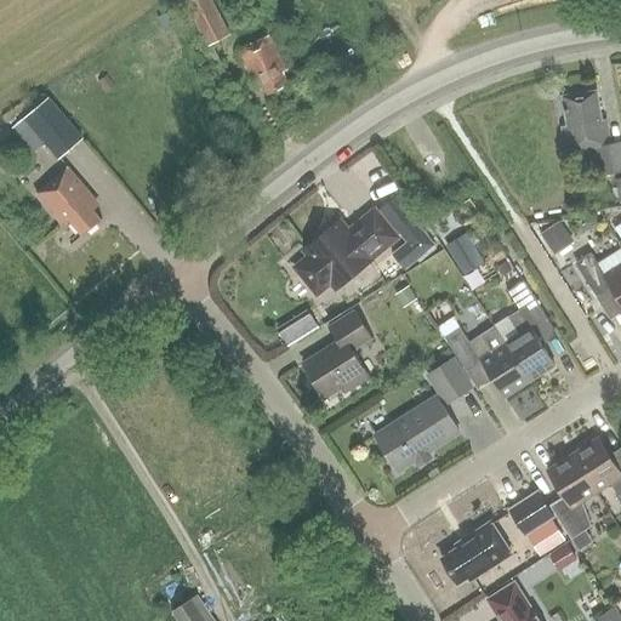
[(211,46),(210,44),(229,34),(212,0),(184,0),(183,1),(204,41),(195,45),(206,68),(221,62),(214,46),(211,46)]
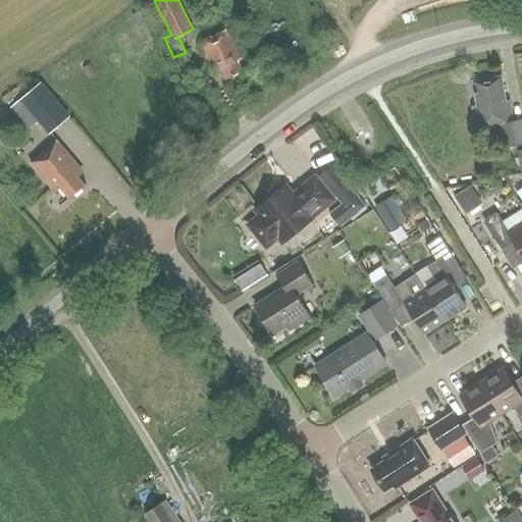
[(220,69),(224,79),(242,69),(237,60),(241,59),(225,30),(200,43),(215,72),(220,69)]
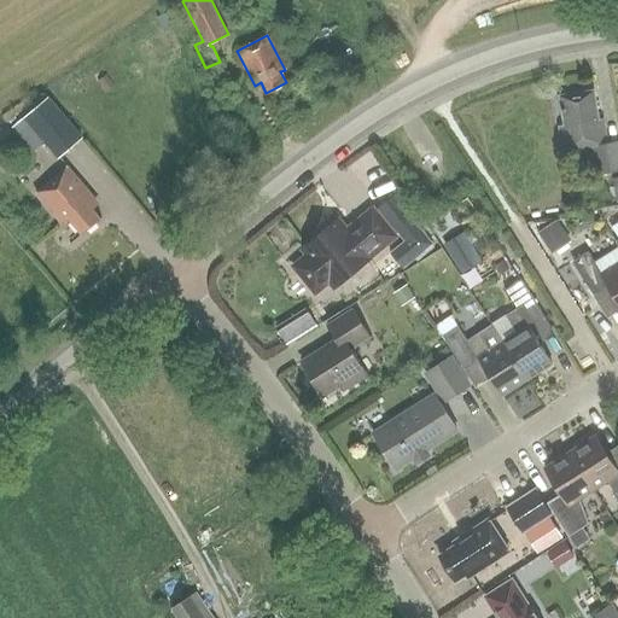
[(357,65),(344,73),(350,81),(362,74),(357,65)]
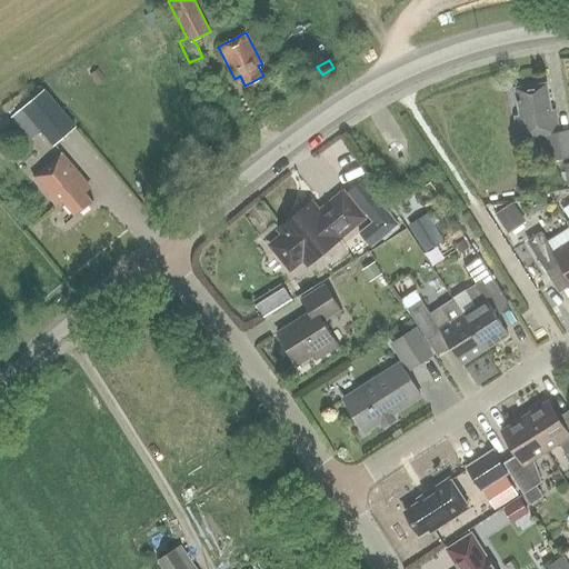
[(209,69),(205,61),(193,66),(197,75),(209,69)]
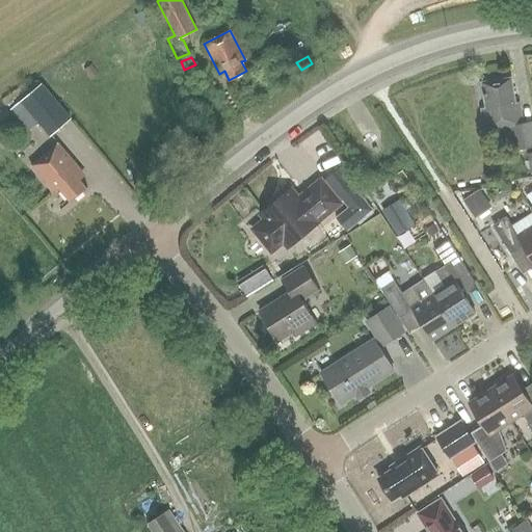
[(531,121),(523,123),(519,102),(514,102),(510,78),(481,82),(485,107),(480,108),(484,129),(509,125),(513,150),(531,145),(531,121)]
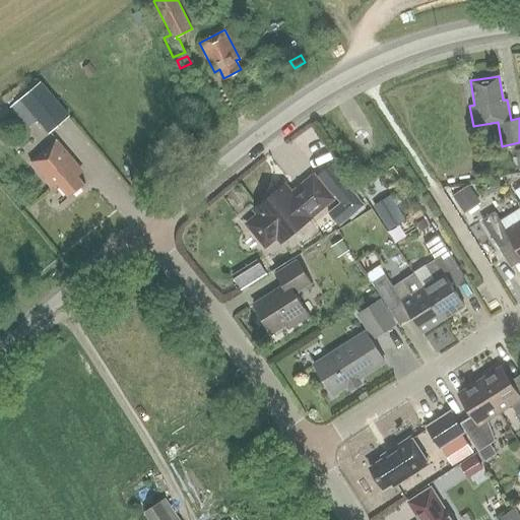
[(49,134),(70,117),(42,81),(20,99),(49,134)]
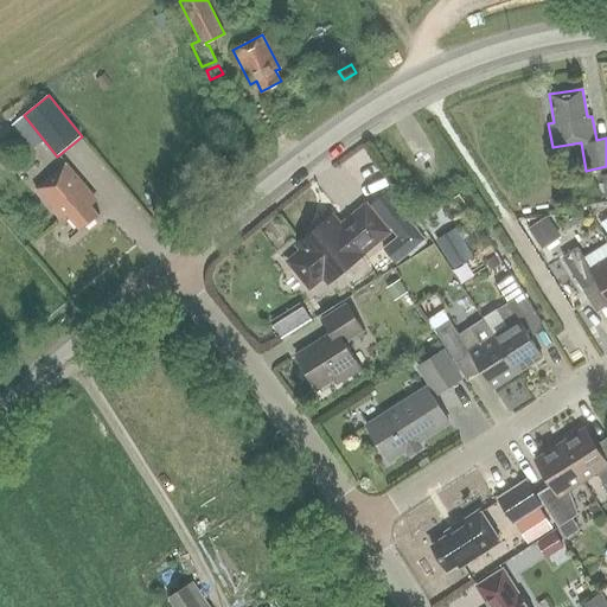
[(61,219),(66,213),(81,229),(80,230),(81,230),(100,215),(98,213),(98,215),(87,202),(94,196),(65,164),(36,190),(61,219)]
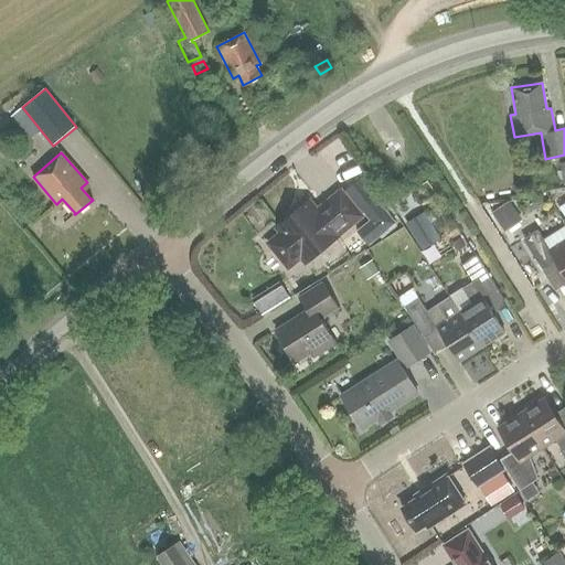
[(336,237),(359,219),(361,217),(340,192),(322,206),(324,209),(318,214),(307,202),(278,225),(284,232),(270,243),(288,266),(301,255),(307,262),(337,238),(336,237)]
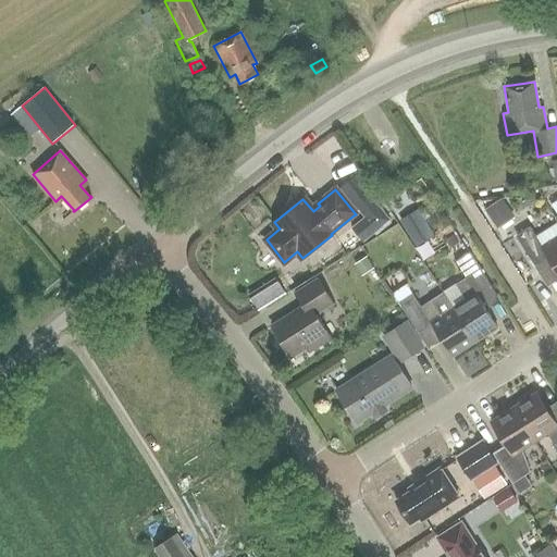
[(391,220),(369,194),(355,206),(364,217),(351,227),(363,242),(391,220)]
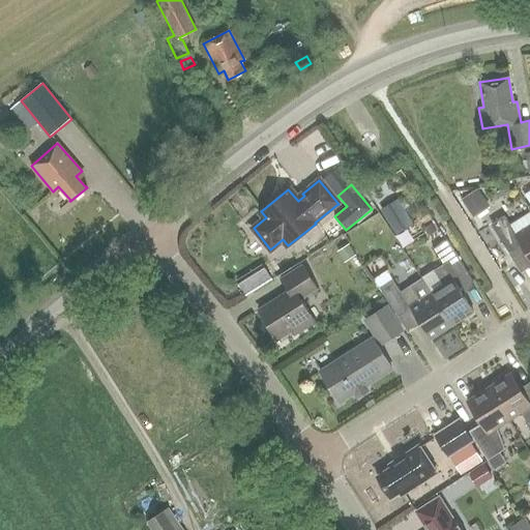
[(476,188),(460,200),(470,214),(487,203),(476,188)]
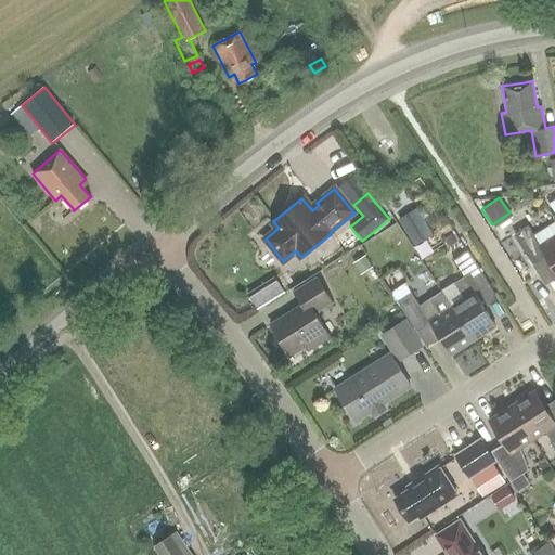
[(397,219),(397,220),(413,246),(431,234),(427,228),(415,208),(397,219)]
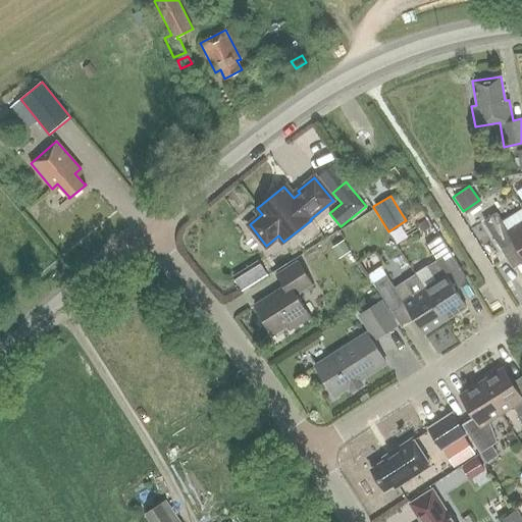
[(497,213),(483,221),(501,249),(514,241),(521,253),(521,208),(502,221),(497,213)]
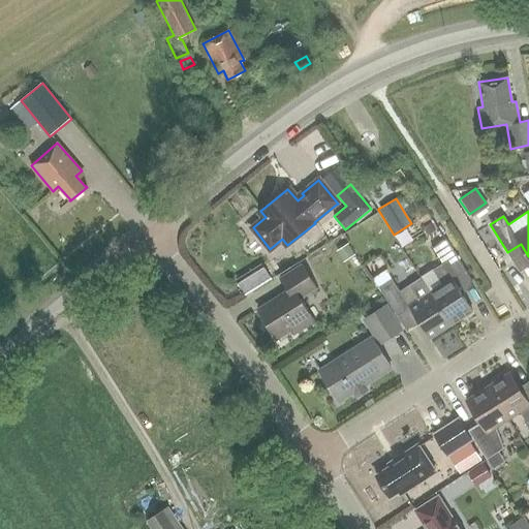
[(423,228),(427,235),(434,230),(430,223),(423,228)]
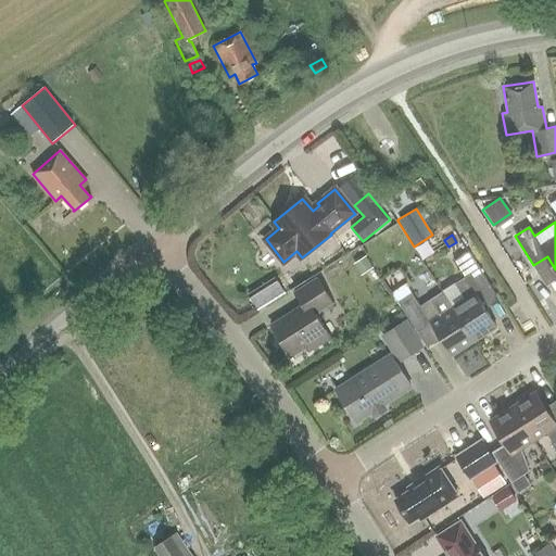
[(465,278),(442,292),(474,341),(496,326),(478,298),(492,288),(468,251),(453,261),(465,278)]
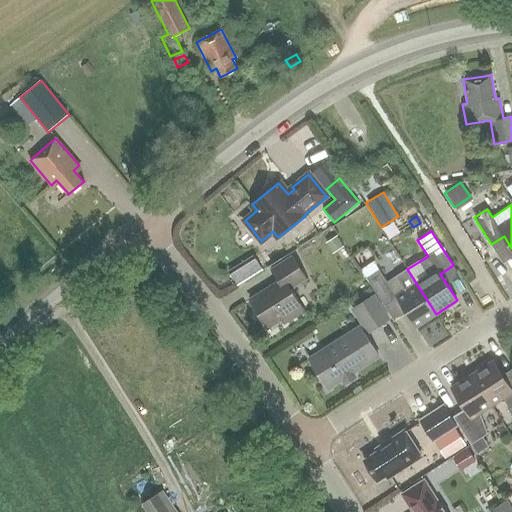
[(336,237),(326,243),(332,253),(333,252),(340,262),(348,257),(336,237)]
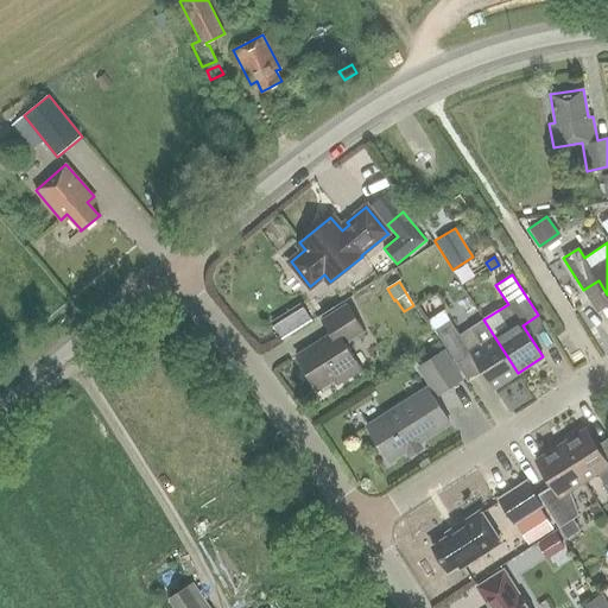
[(303,304),(272,324),(283,340),(314,321),(303,304)]
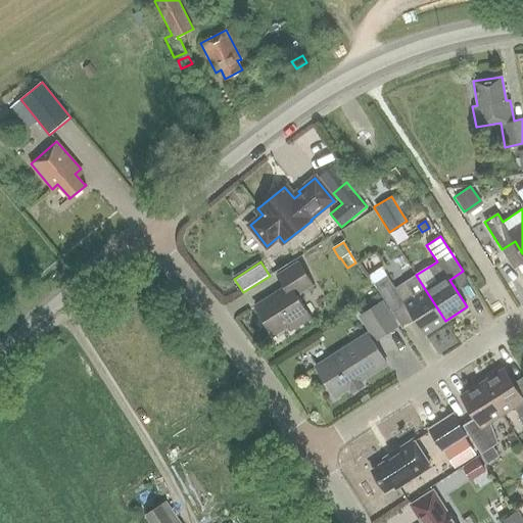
[(298,298),(299,292),(313,284),(298,262),(277,276),(285,288),(255,306),(272,333),(286,324),(289,330),(311,318),(298,298)]
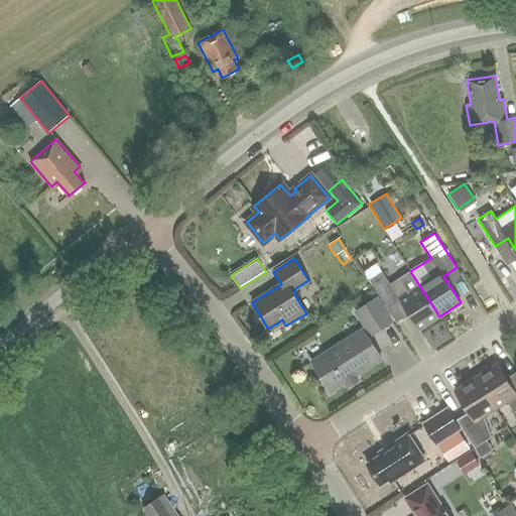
[(377,263),(362,273),(367,281),(369,279),(387,308),(400,300),(418,330),(439,316),(410,271),(399,278),(390,284),(382,271),(377,263)]
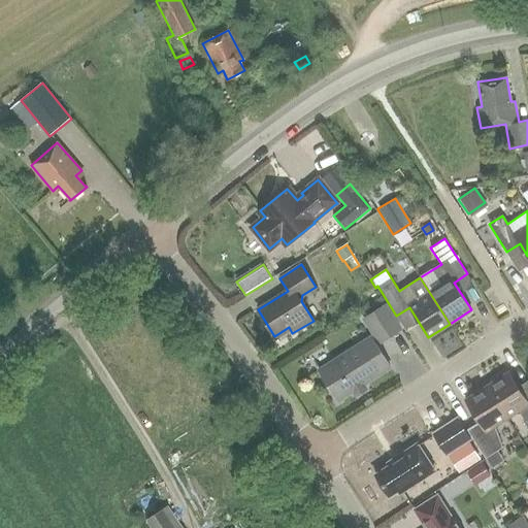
[(380,342),(400,329),(385,305),(364,319),(380,342)]
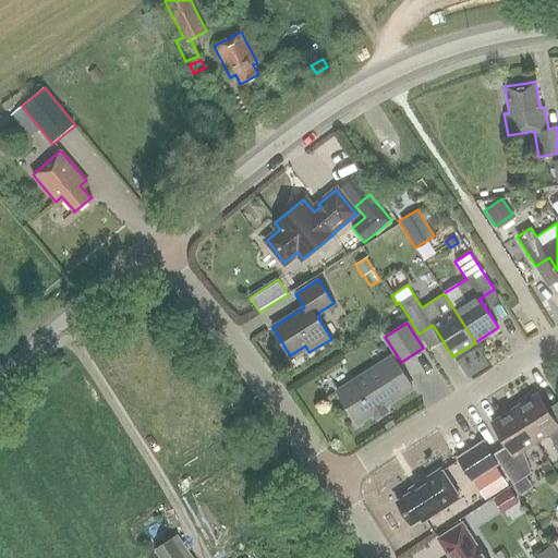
[(383,405),(412,387),(392,356),(352,381),(344,368),(329,378),(356,423),(373,413),(376,419),(387,412),(383,405)]
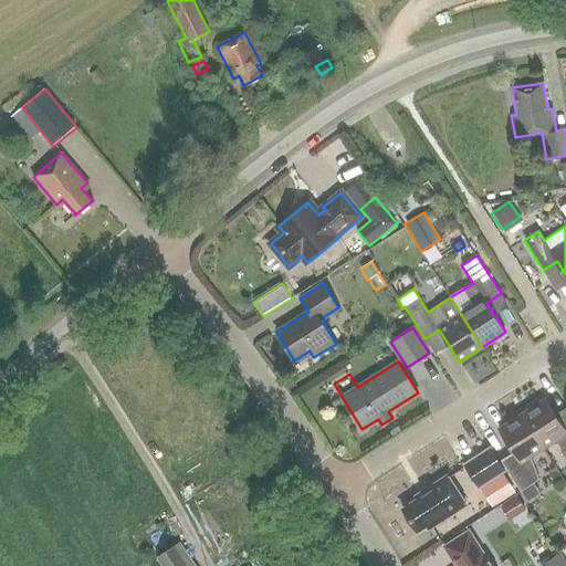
[(565,450),(565,408),(555,415),(544,398),(522,413),(544,449),(556,441),(563,452),(565,450)]
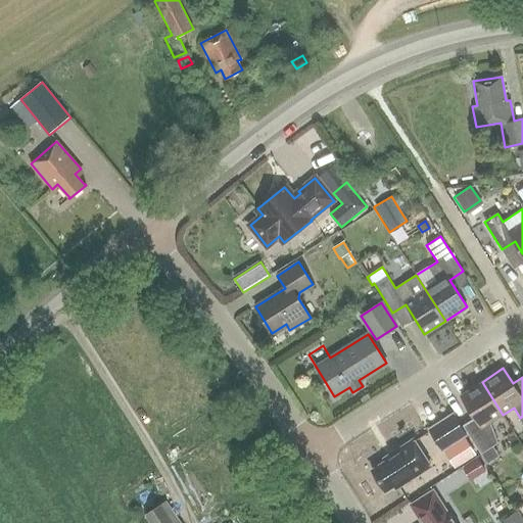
[(503,415),(482,382),(461,395),(475,418),(463,425),(481,455),(492,447),(497,443),(490,422),(503,415)]
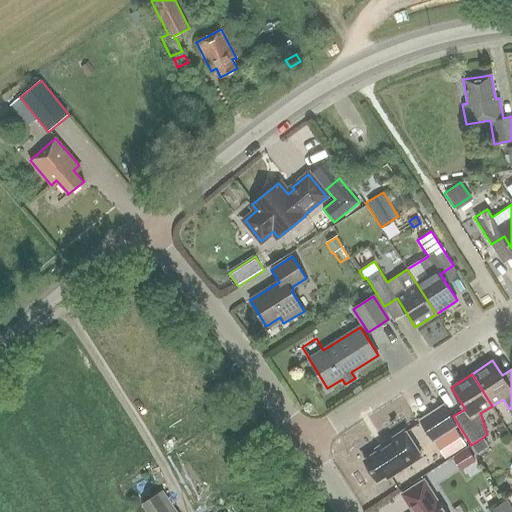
[(456,425),(443,405),(420,420),(433,440),(456,425)]
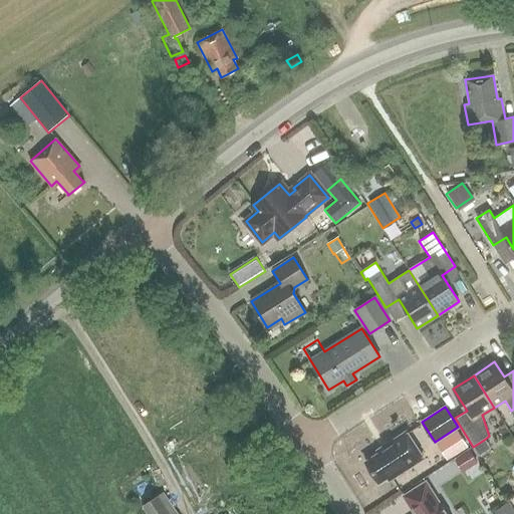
[(440,441),(450,456),(466,446),(457,431),(440,441)]
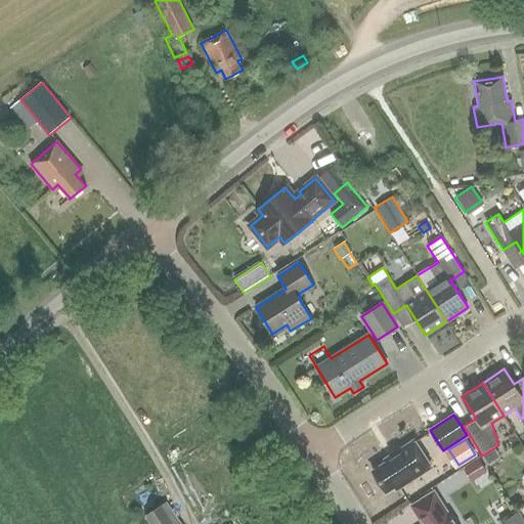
[(431,467),(415,440),(385,460),(387,462),(373,471),(386,492),(395,487),(396,489),(431,467)]
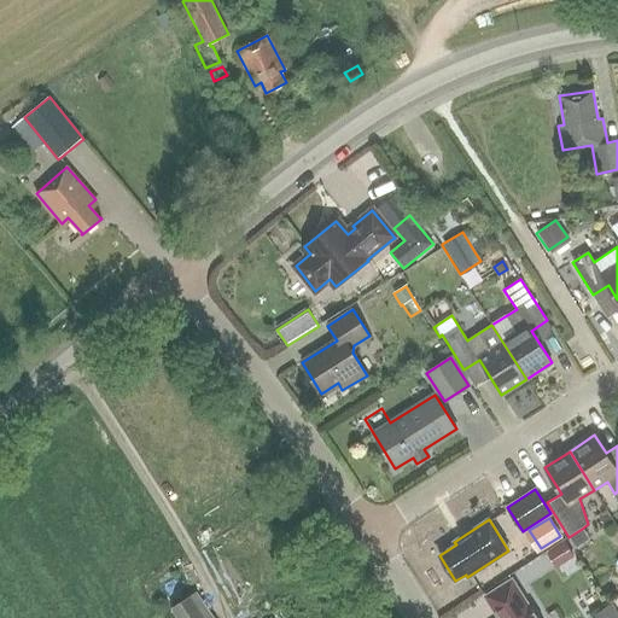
[(582,529),(569,537),(576,548),(589,540),(582,529)]
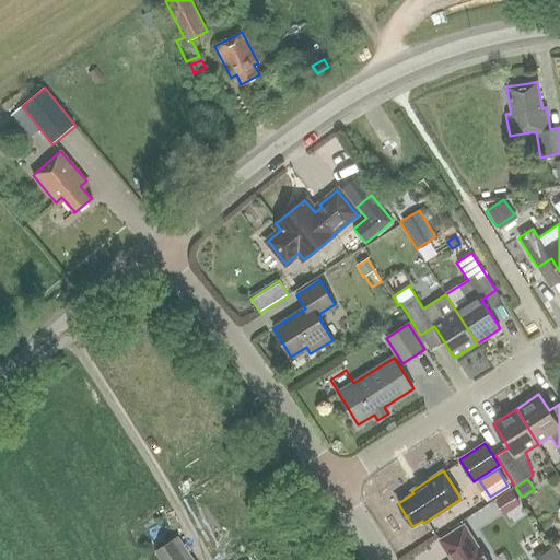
[(520,505),(512,490),(494,500),(503,514),(520,505)]
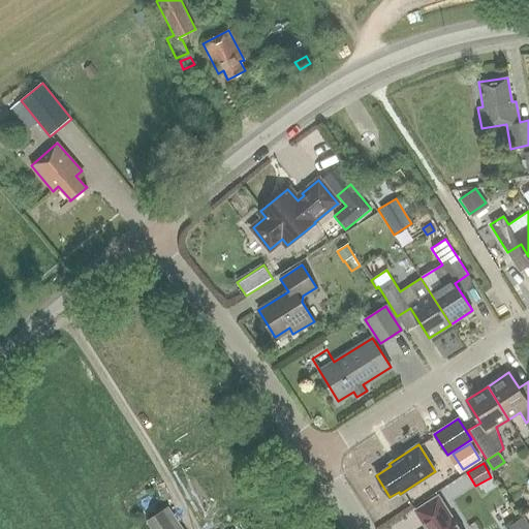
[(459,528),(438,496),(415,510),(426,528),(459,528)]
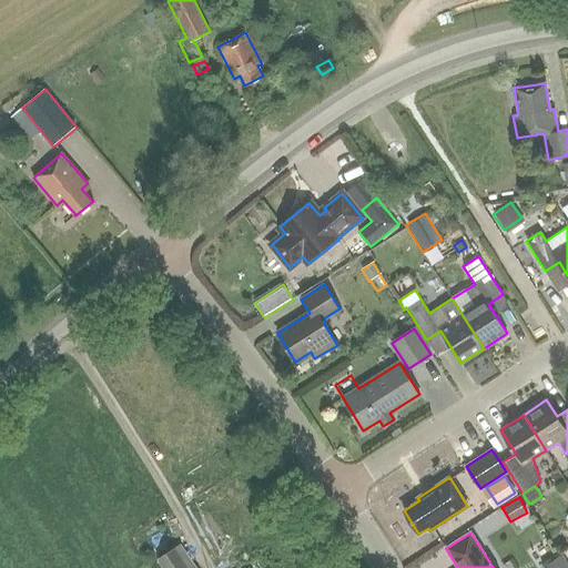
[(163,567),(195,567),(180,545),(158,559),(163,567)]
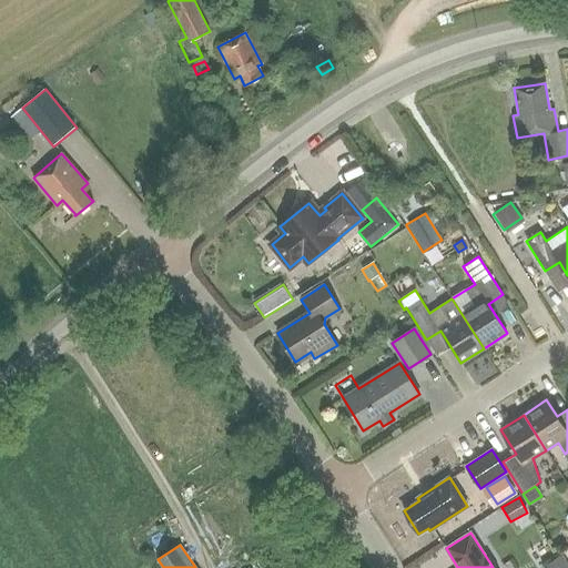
[(546,566),(547,567),(564,567),(558,558),(546,566)]
